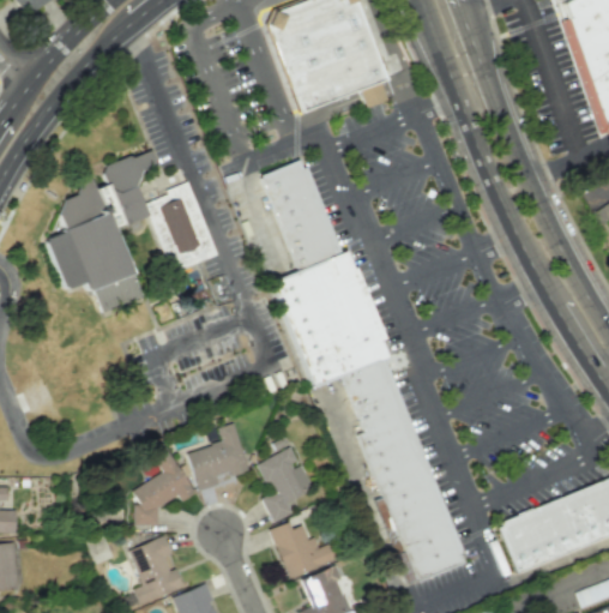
[(52,0),(16,0),(26,16),(52,0)]
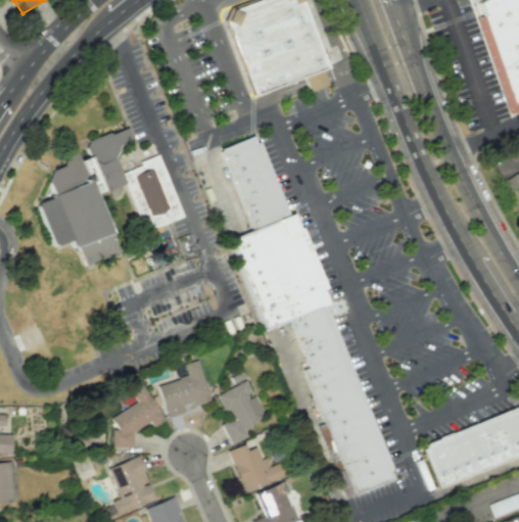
[(262,0),(226,13),(256,93),(327,66),(301,0),(262,0)]
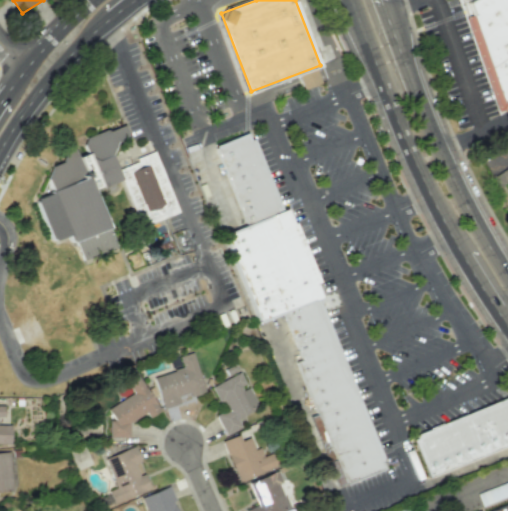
[(507,0),(462,0),(502,111),(507,108),(507,0)]
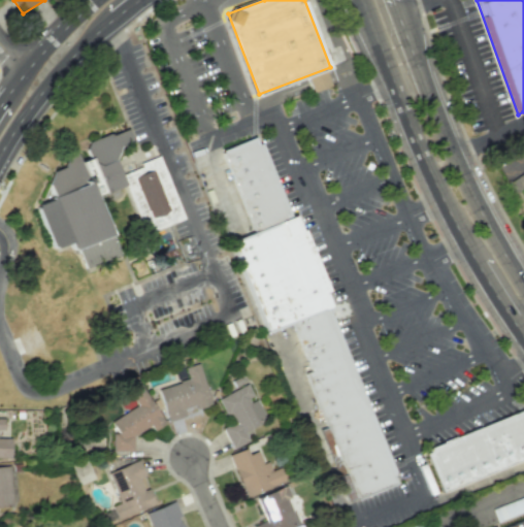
[(120,256),(98,197),(128,187),(115,151),(135,142),(130,129),(87,145),(92,159),(83,162),(79,154),(66,159),(69,167),(48,174),(57,198),(38,205),(55,250),(75,242),(86,269),(120,256)]
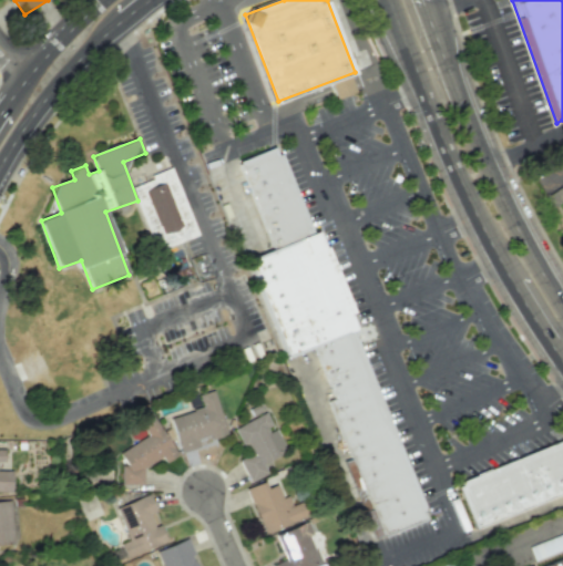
[(241,162),(282,145),(317,233),(323,230),(357,312),(351,315),(357,329),(355,330),(432,518),(387,537),(330,402),(337,399),(317,348),(290,359),(249,260),(276,249),(241,162)]
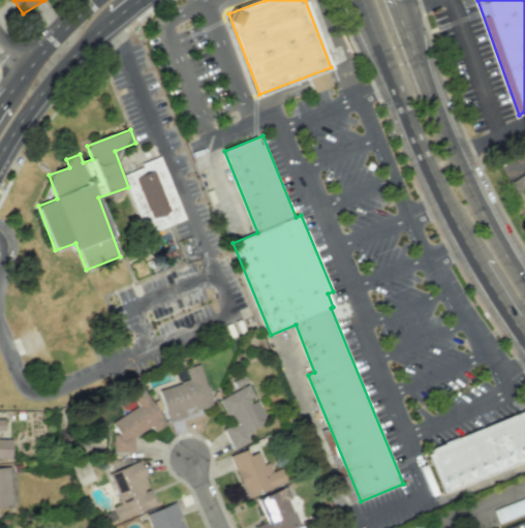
[(187,221),(163,159),(124,174),(148,236),(187,221)]
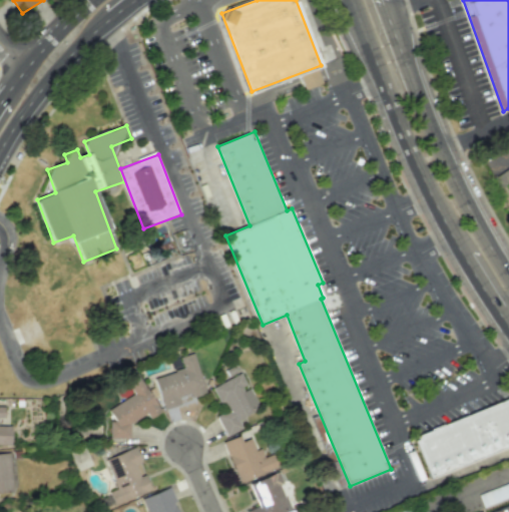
[(156,378),(165,410),(182,406),(179,397),(192,394),(193,398),(207,394),(195,354),(181,358),(185,370),(156,378)]
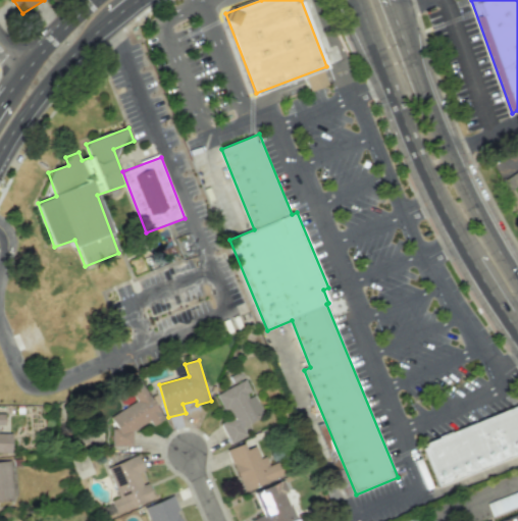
[(114,448),(135,447),(135,431),(152,422),(154,426),(164,421),(140,374),(126,381),(138,403),(113,415),(114,448)]
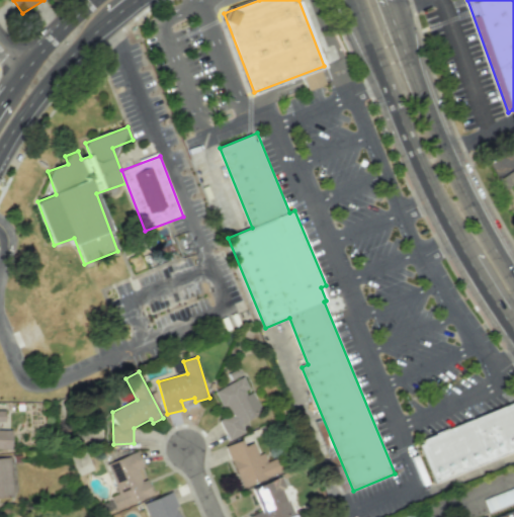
[(217,391),(228,417),(221,420),(230,441),(246,434),(242,424),(258,417),(256,413),(262,410),(254,391),(251,392),(245,378),(217,391)]
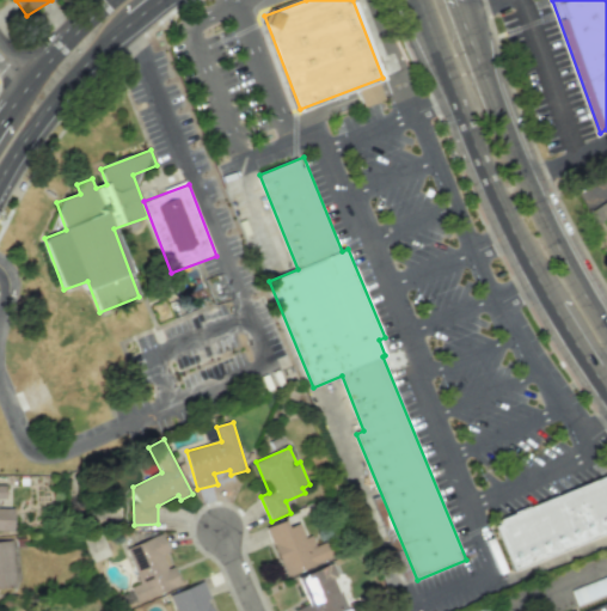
[(606,477),(496,521),(515,570),(606,533),(606,477)]
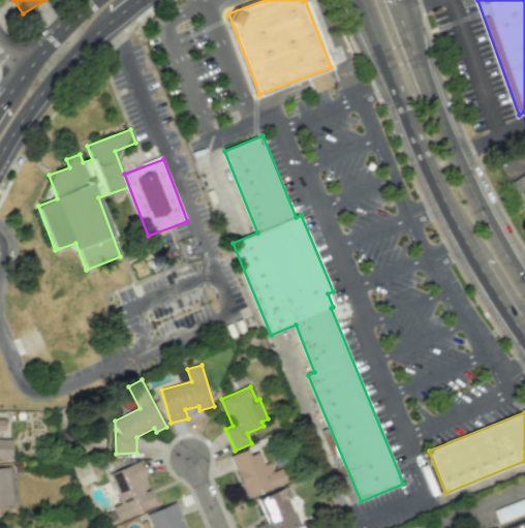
[(7,420),(0,420),(0,459),(13,459),(13,439),(0,439),(0,431),(7,432),(7,420)]
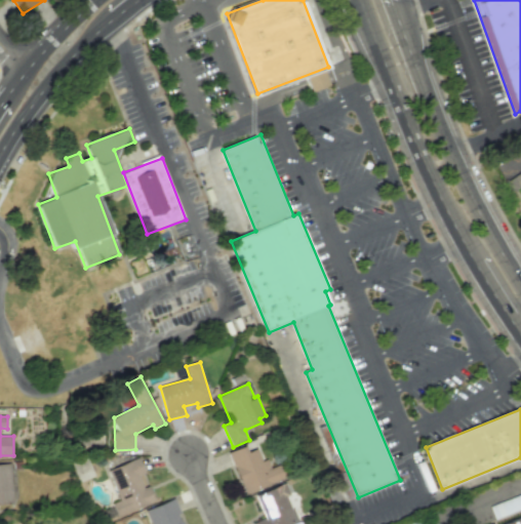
[(246,495),(286,478),(281,466),(273,469),(269,459),(264,461),(257,449),(248,453),(245,446),(229,453),(246,495)]
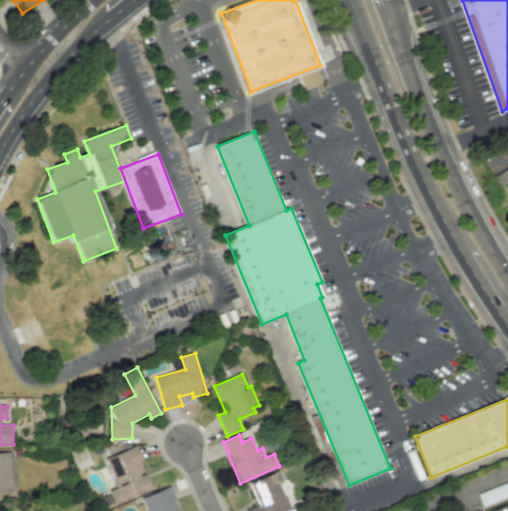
[(153,490),(146,474),(141,476),(137,465),(144,462),(137,446),(107,459),(119,488),(111,491),(116,505),(153,490)]
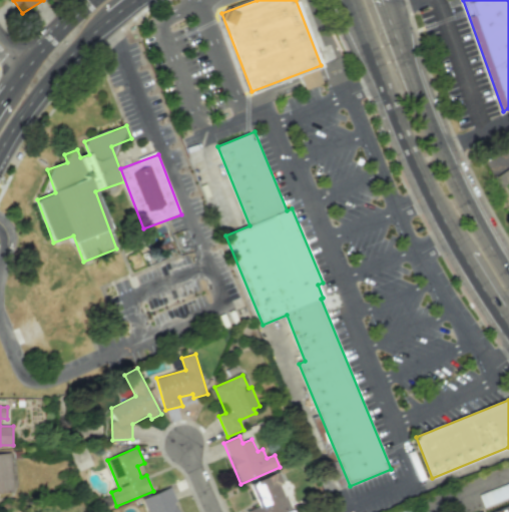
[(0,493),(14,493),(12,454),(0,454),(0,493)]
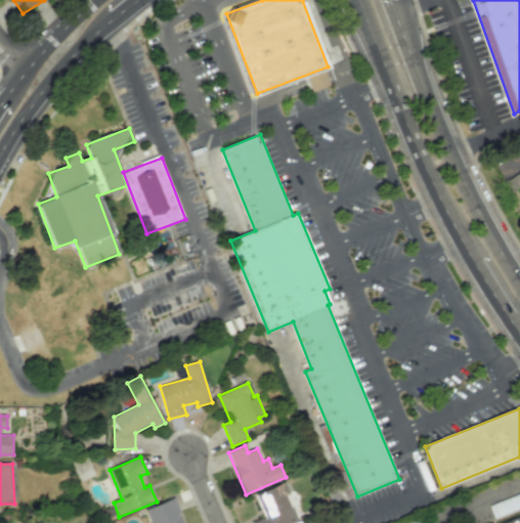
[(299,522),(289,495),(291,493),(287,482),(257,494),(266,518),(256,522),(299,522)]
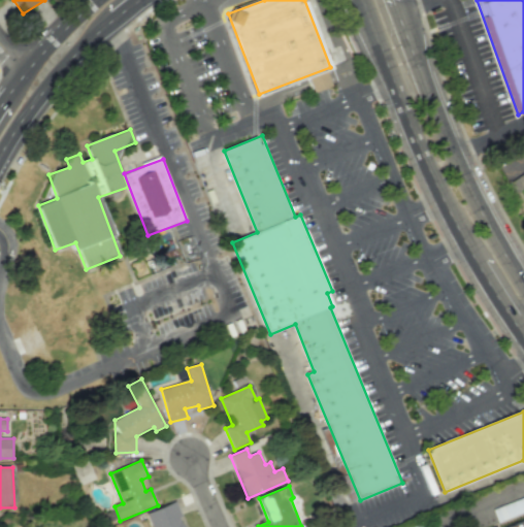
[(499,506),(503,520),(523,514),(523,500),(499,506)]
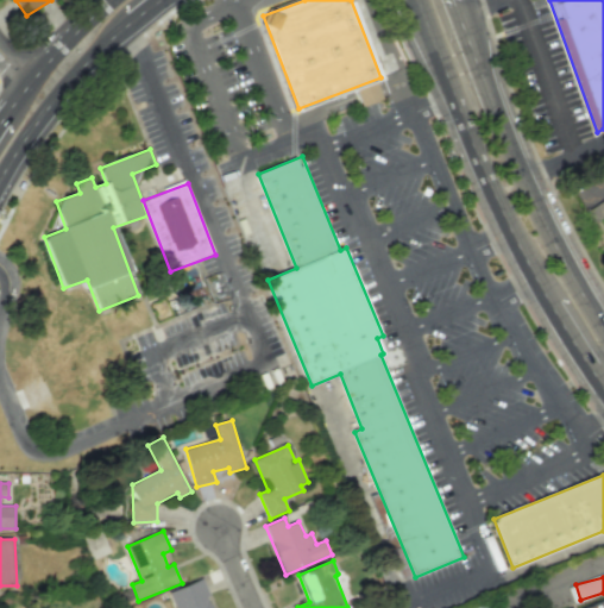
[(214,607),(202,580),(170,594),(176,607),(214,607)]
